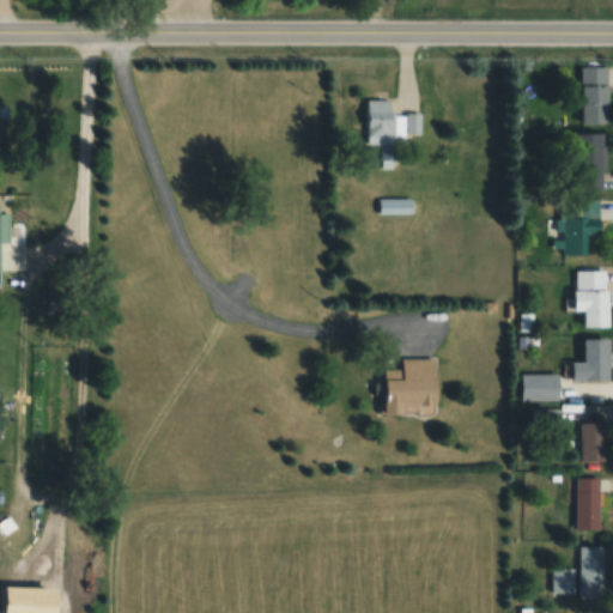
[(610,123),(610,66),(581,66),(581,123),(610,123)]
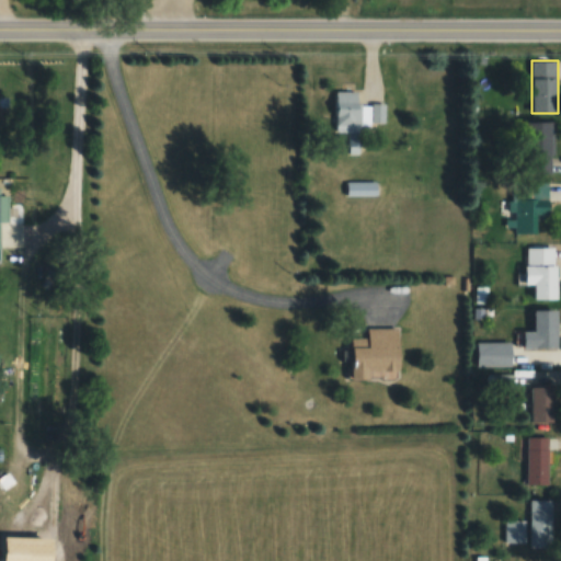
[(334,133),(346,133),(346,146),(358,146),(358,124),(384,124),(384,103),(358,103),(358,90),(334,91),(334,133)]
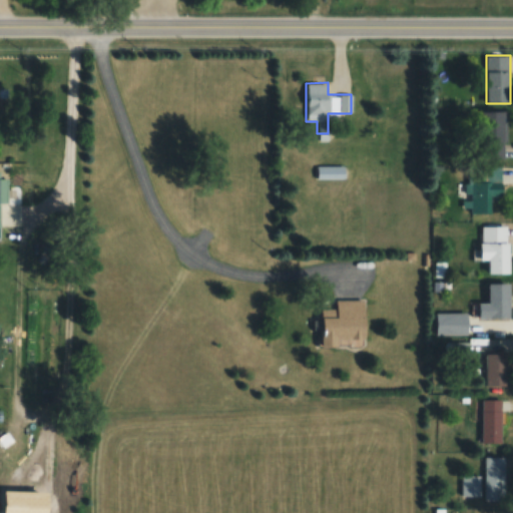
[(506,142),(506,110),(480,110),(480,142),(506,142)]
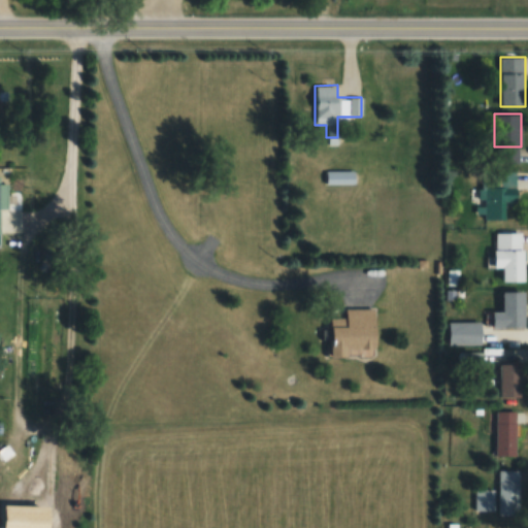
[(353,171),(325,171),(325,184),(353,184),(353,171)]
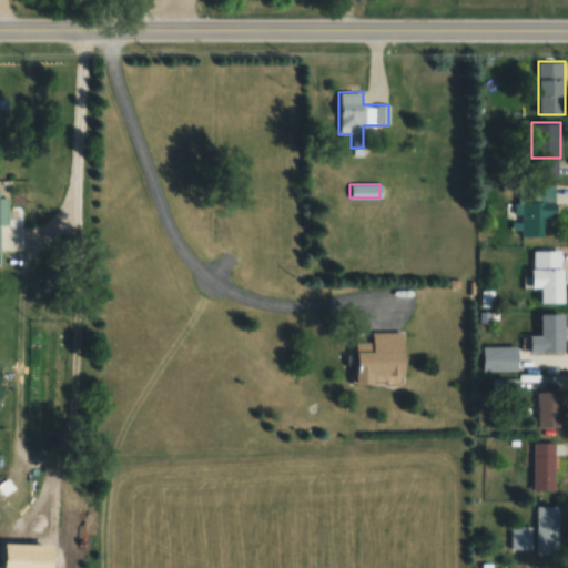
[(519,235),(544,235),(544,219),(556,219),(556,186),(518,186),(519,235)]
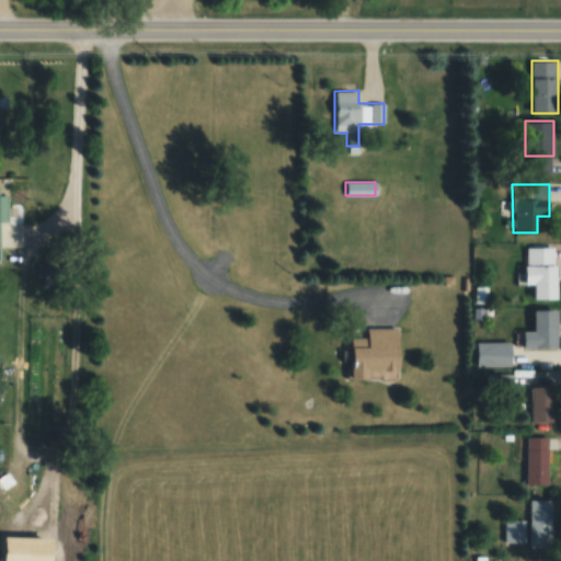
[(526,247),(526,284),(535,284),(535,298),(557,298),(557,247),(526,247)]
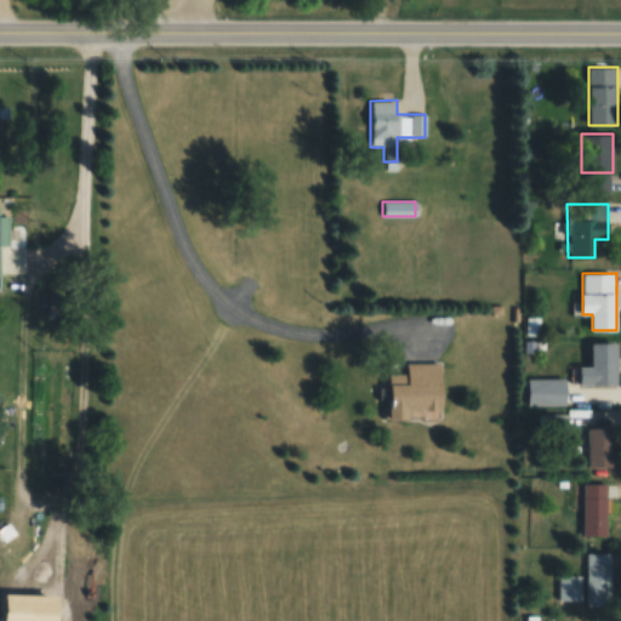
[(617,342),(592,342),(592,366),(577,366),(577,385),(617,385),(617,342)]
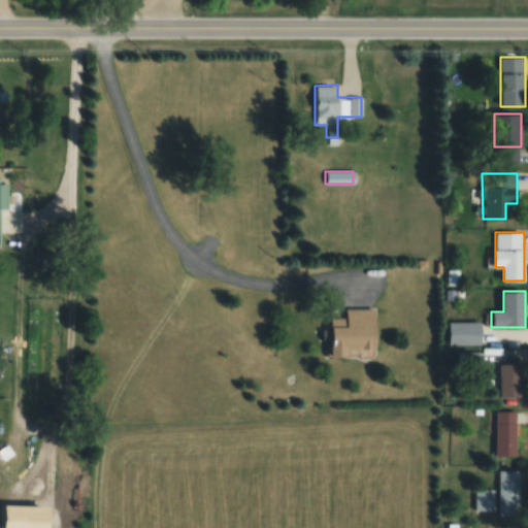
[(375,307),(345,308),(345,317),(330,318),(330,328),(319,328),(319,341),(325,341),(325,355),(377,353),(375,307)]
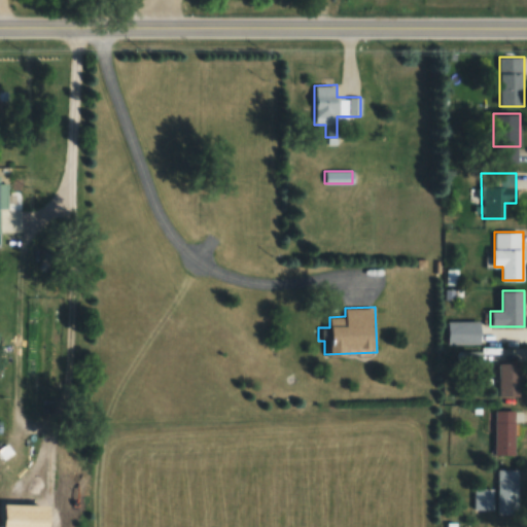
[(479,321),(448,321),(448,344),(479,344),(479,321)]
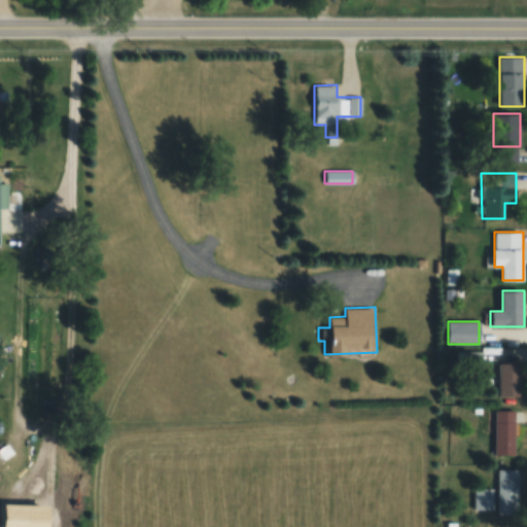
[(520,363),(498,363),(498,395),(520,395),(520,363)]
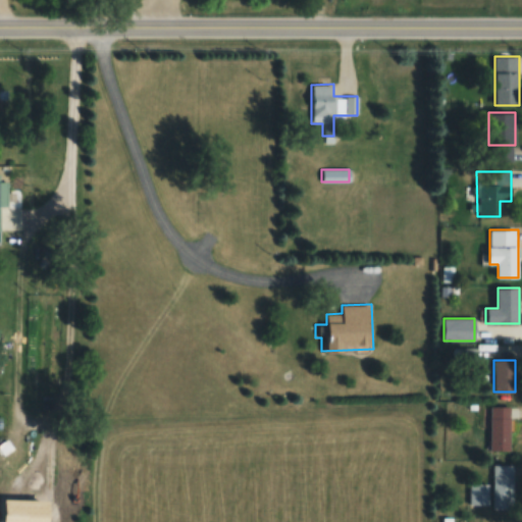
[(490,407),(490,451),(511,451),(511,407),(490,407)]
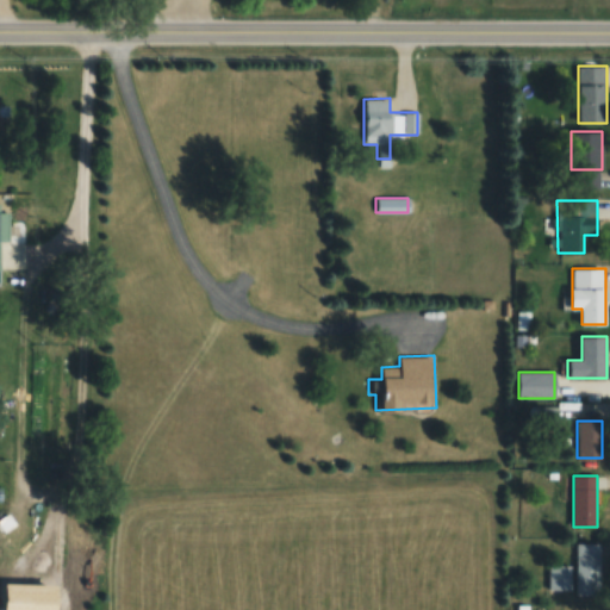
[(601,596),(601,543),(576,543),(576,596),(601,596)]
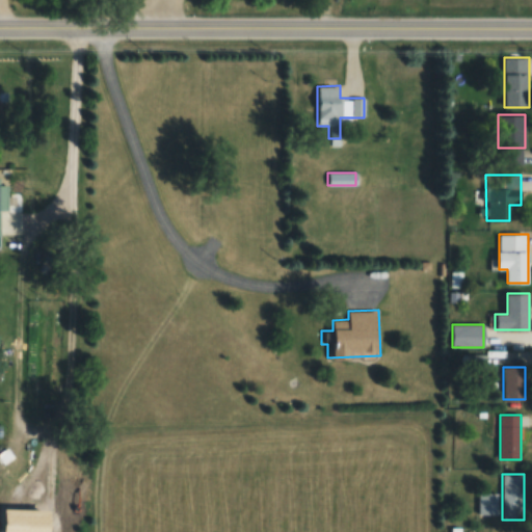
[(498,515),(498,493),(478,493),(478,515),(498,515)]
